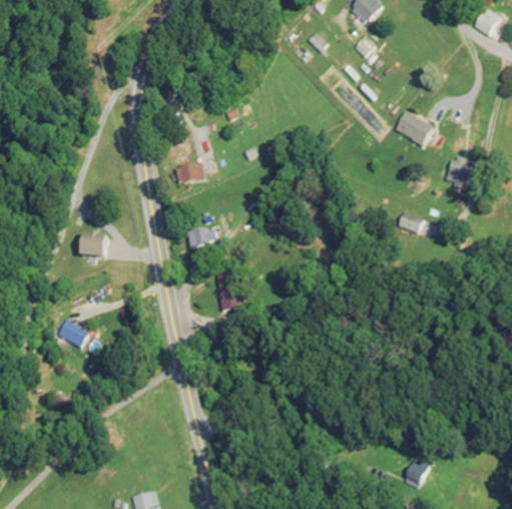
[(365,25),(382,8),(374,0),(360,0),(350,11),(365,25)]
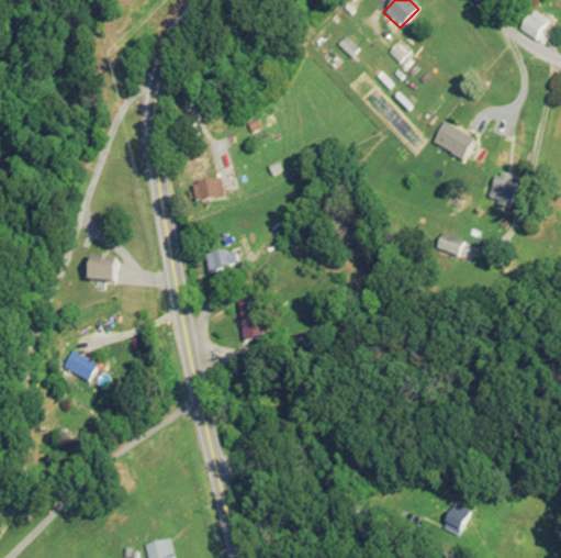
[(536,38),(548,19),(534,10),(522,30),(536,38)]
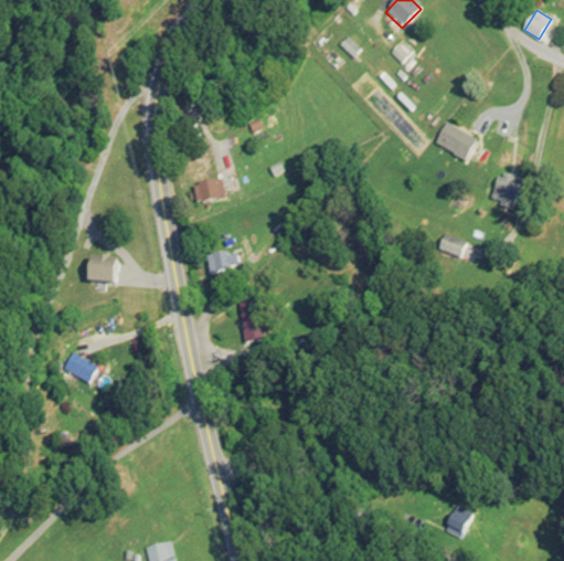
[(435,141),(466,159),(478,138),(447,120),(435,141)]
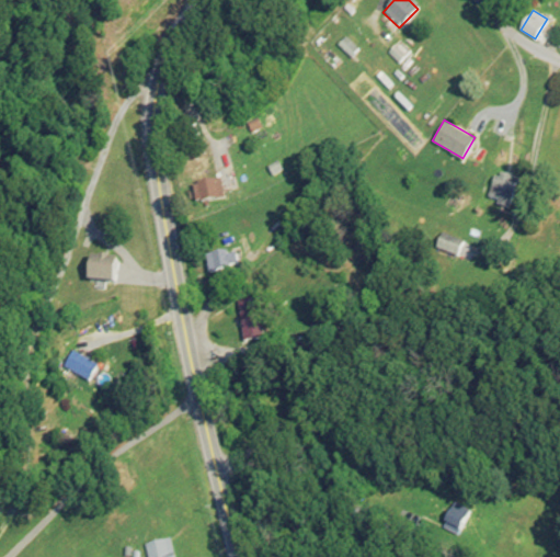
[(193,197),(223,195),(220,175),(191,178),(193,197)]
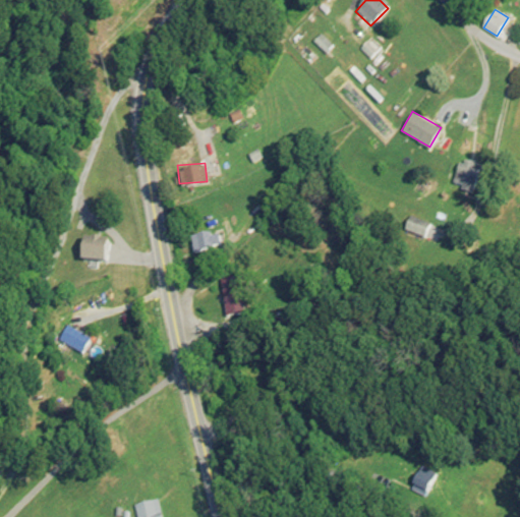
[(405,228),(424,234),(428,220),(409,214),(405,228)]
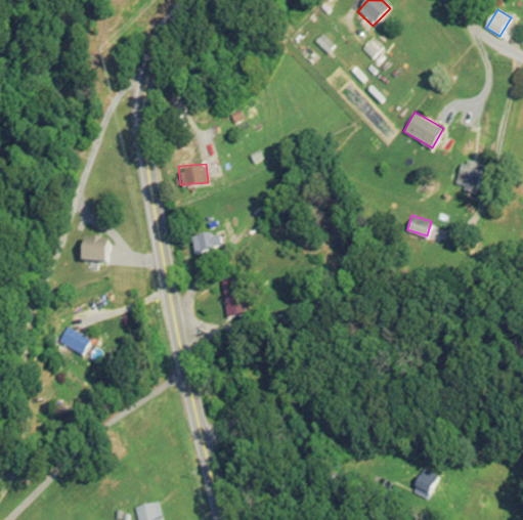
[(190,235),(193,252),(222,246),(218,229),(190,235)]
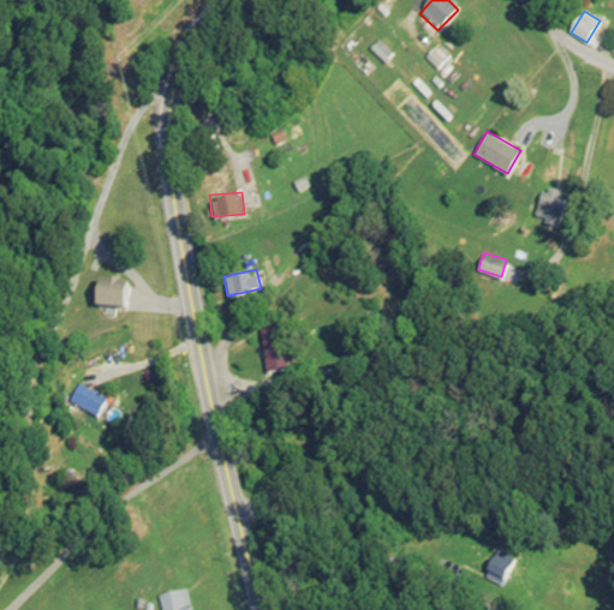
[(125,305),(125,281),(96,281),(96,305),(125,305)]
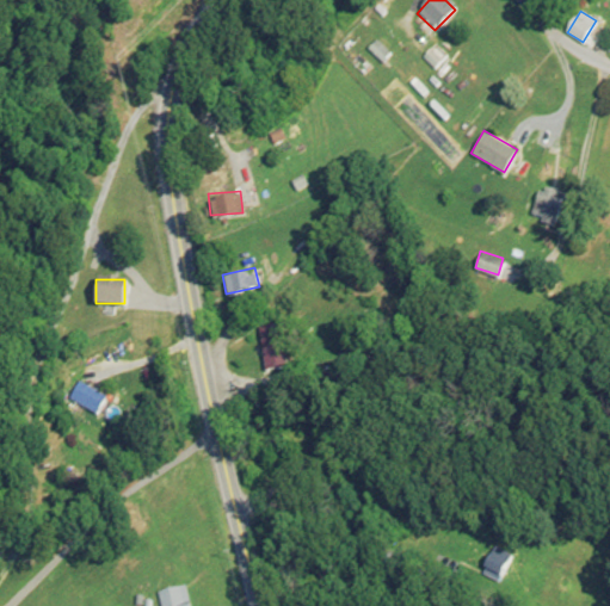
[(259,323),(263,366),(285,364),(282,321),(259,323)]
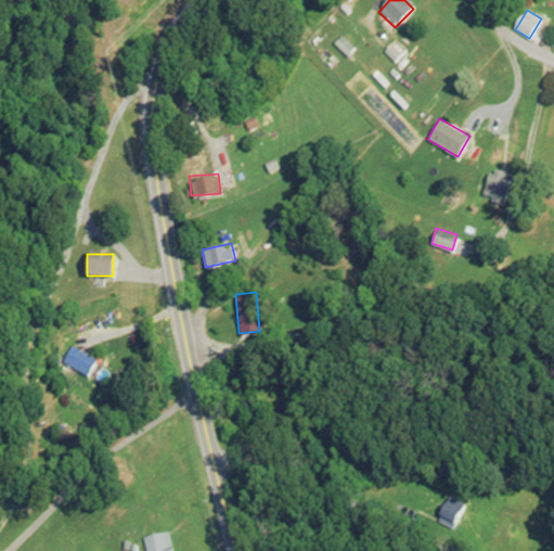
[(97,359),(71,344),(61,359),(87,374),(97,359)]
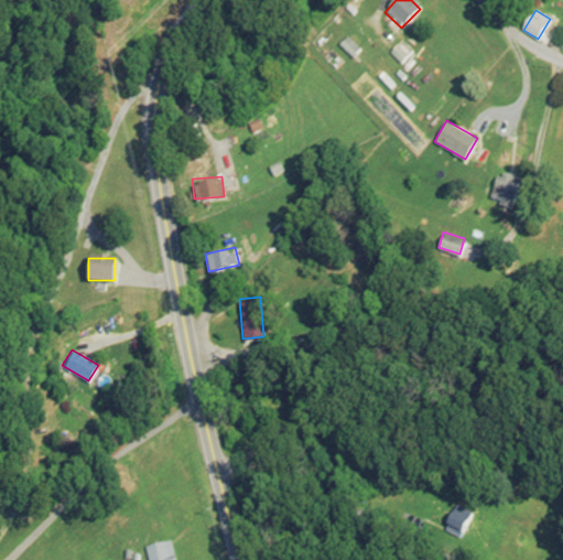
[(443,526),(457,535),(471,512),(456,503),(443,526)]
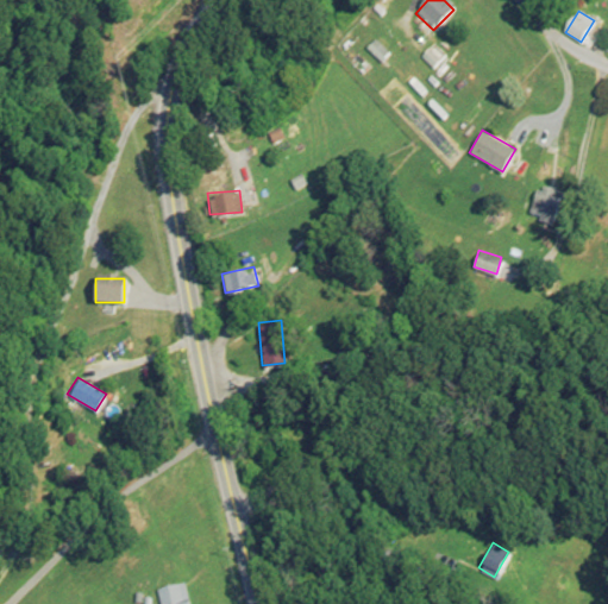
[(189,603),(185,582),(157,587),(160,603),(189,603)]
